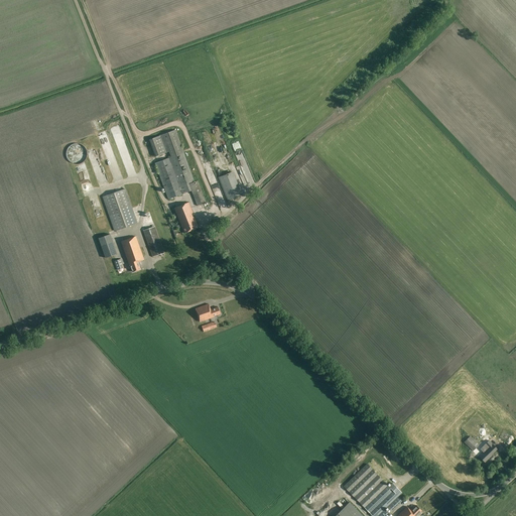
[(195,181),(175,129),(149,139),(155,157),(169,151),(170,157),(155,163),(168,200),(191,190),(197,206),(206,203),(199,180),(195,181)]
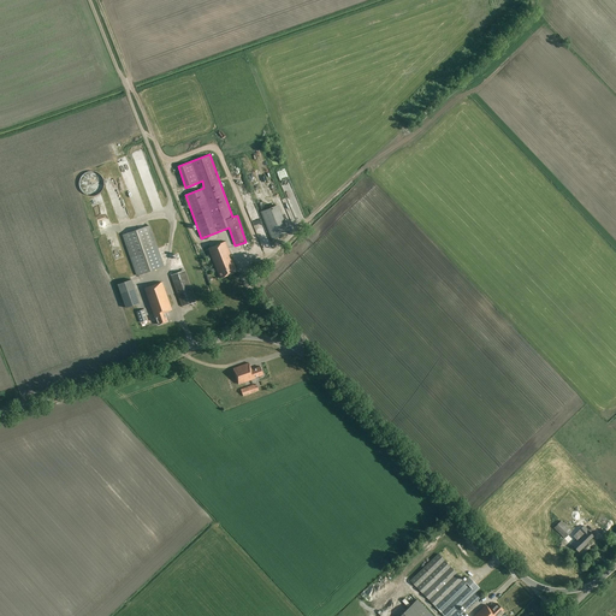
[(126,179),(137,214),(143,212),(136,189),(138,188),(134,173),(130,175),(128,169),(122,170),(125,179),(126,179)]
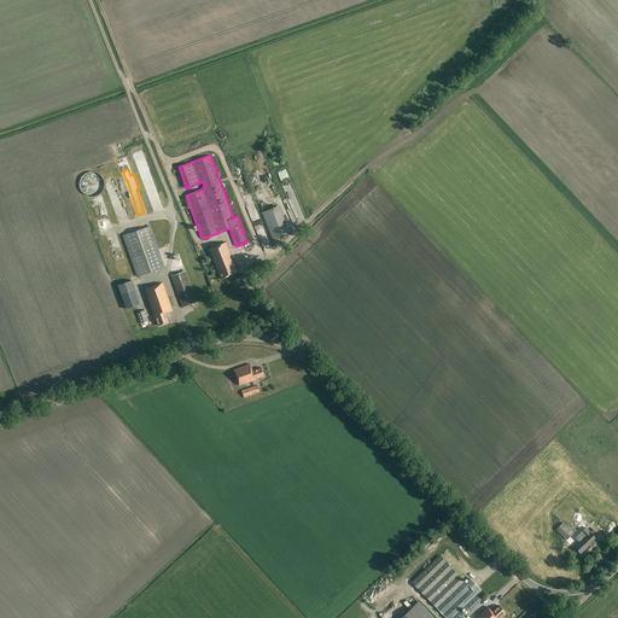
[(155,213),(164,210),(157,185),(147,187),(155,213)]
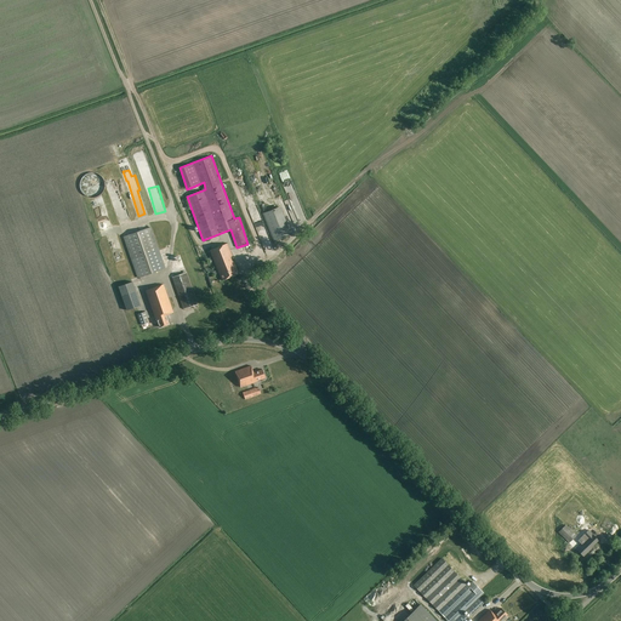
[(291,235),(280,206),(262,214),(273,243),(291,235)]
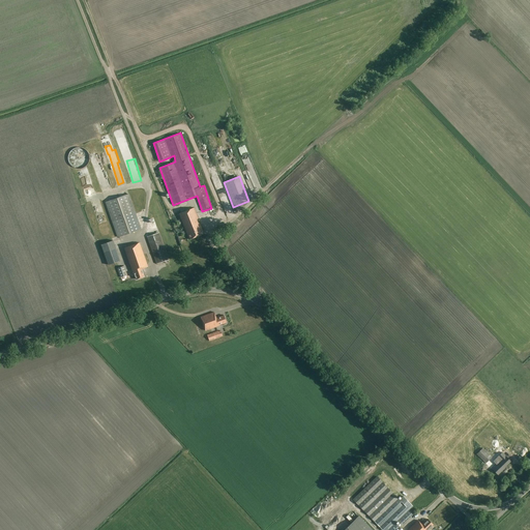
[(129,194),(105,202),(118,237),(141,229),(129,194)]
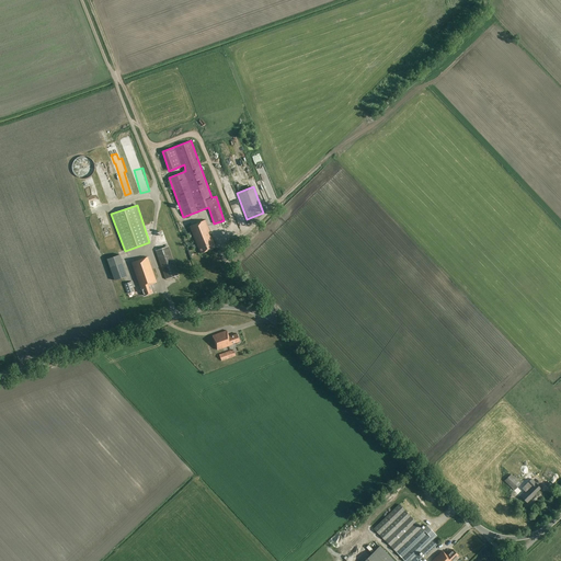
[(206,220),(190,226),(199,253),(216,248),(212,236),(209,237),(208,232),(210,231),(206,220)]
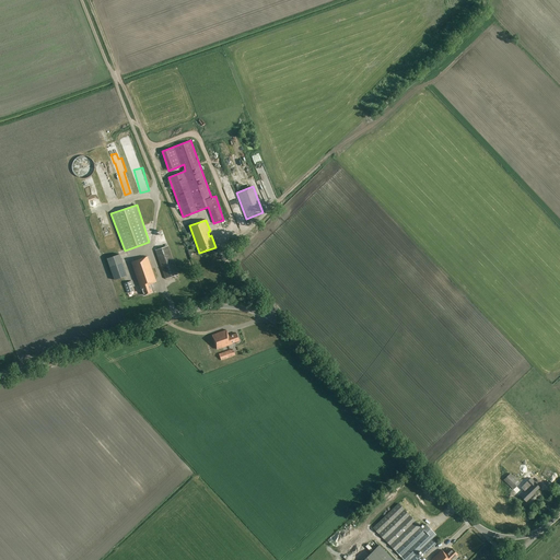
[(168,246),(155,251),(165,279),(178,275),(168,246)]
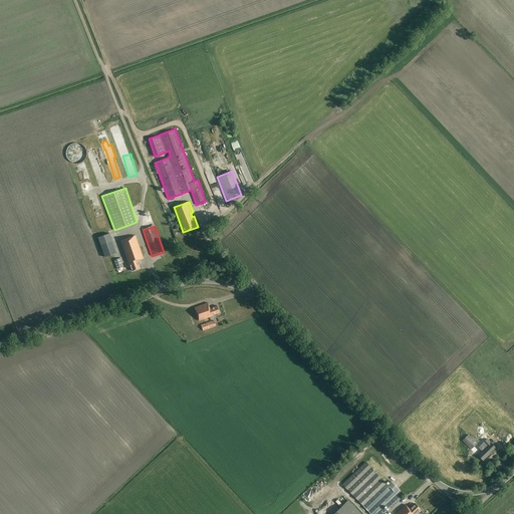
[(104,257),(116,253),(109,233),(98,237),(104,257)]
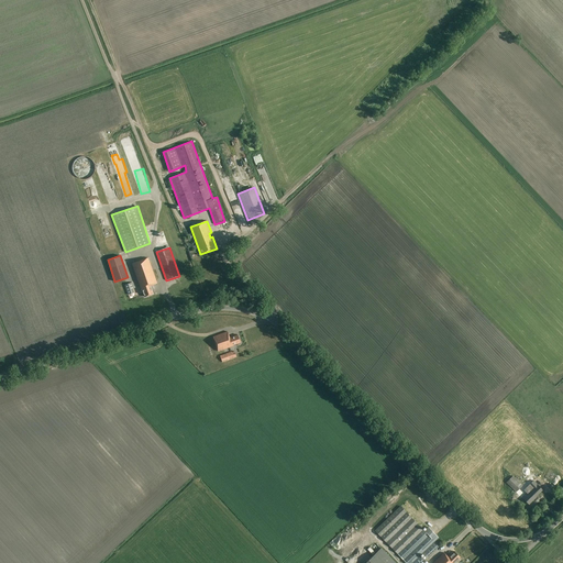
[(157,284),(148,257),(132,264),(141,290),(142,289),(145,296),(153,294),(151,286),(157,284)]
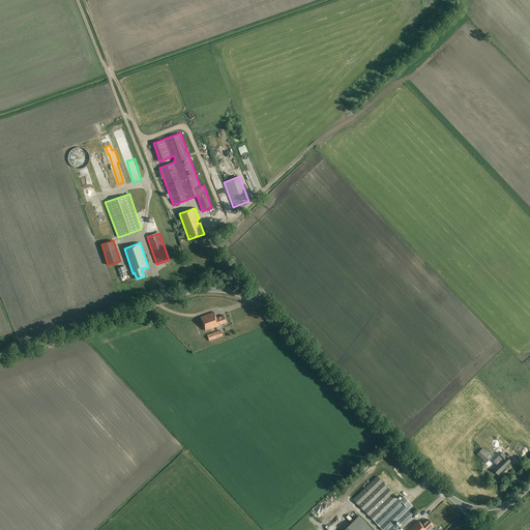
[(123,266),(117,268),(120,277),(126,275),(123,266)]
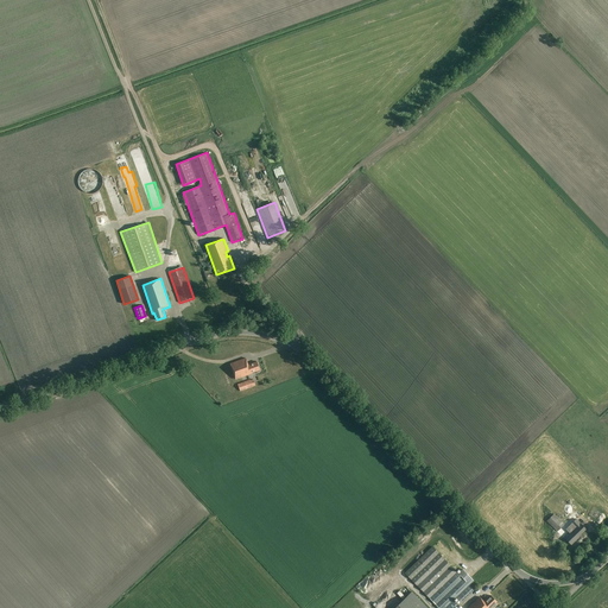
[(251,373),(260,369),(257,361),(249,363),(249,362),(247,363),(246,358),(230,363),(235,379),(252,374),(251,373)]
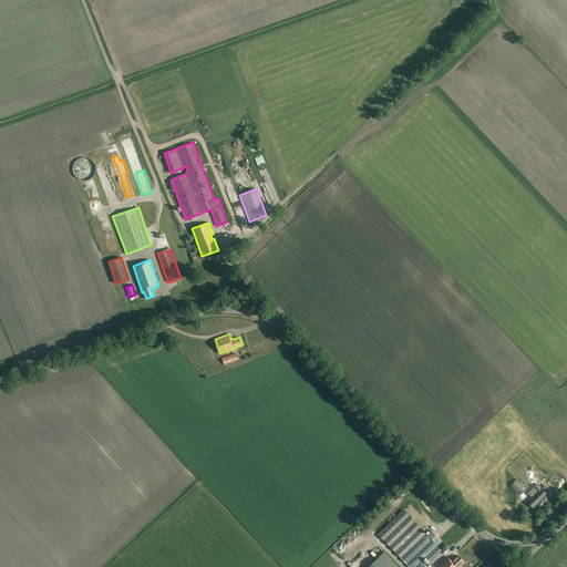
[(224,366),(238,360),(236,353),(234,354),(234,353),(222,358),(224,366)]
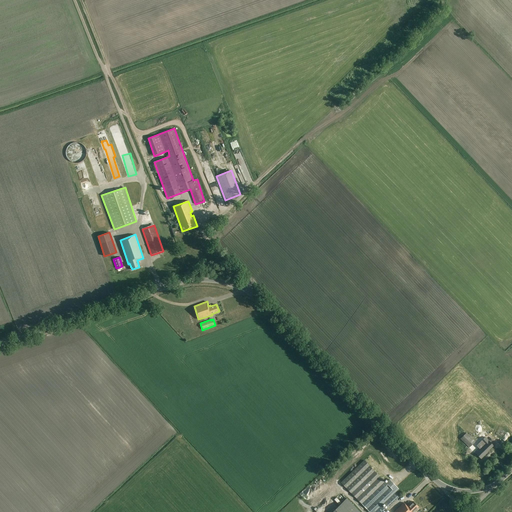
[(478,438),(483,433),(470,419),(464,424),(478,438)]
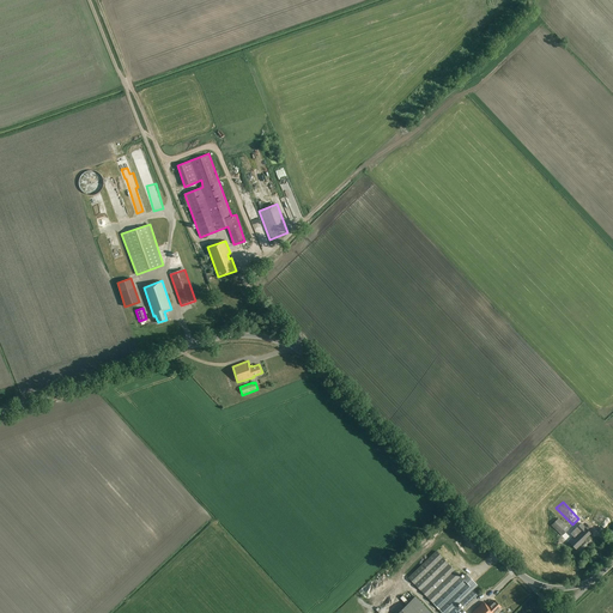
[(569,529),(558,519),(551,526),(562,536),(569,529)]
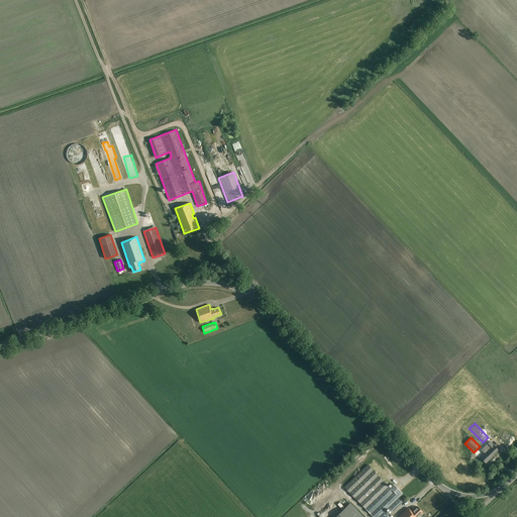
[(492,455),(498,450),(493,445),(481,457),(486,463),(493,456),(492,455)]
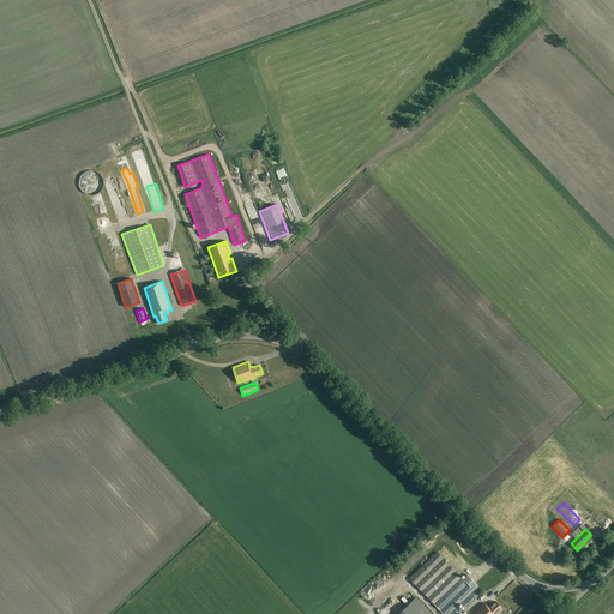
[(457,613),(477,595),(438,553),(410,579),(443,613),(457,613)]
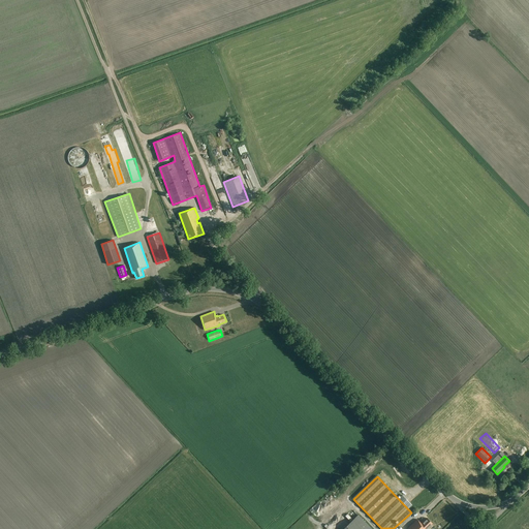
[(372,528),(359,515),(342,528),(372,528)]
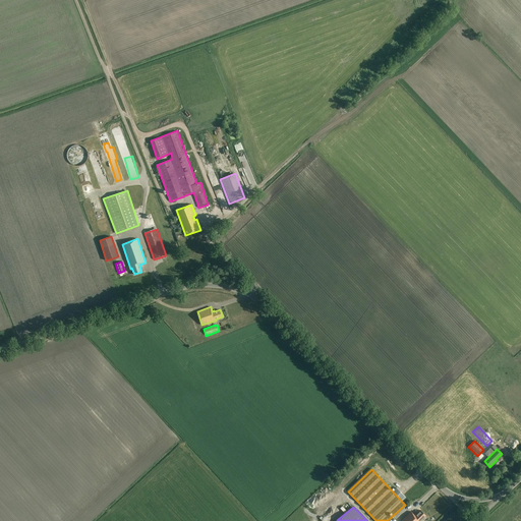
[(400,520),(420,520),(426,516),(420,510),(415,516),(411,511),(400,520)]
